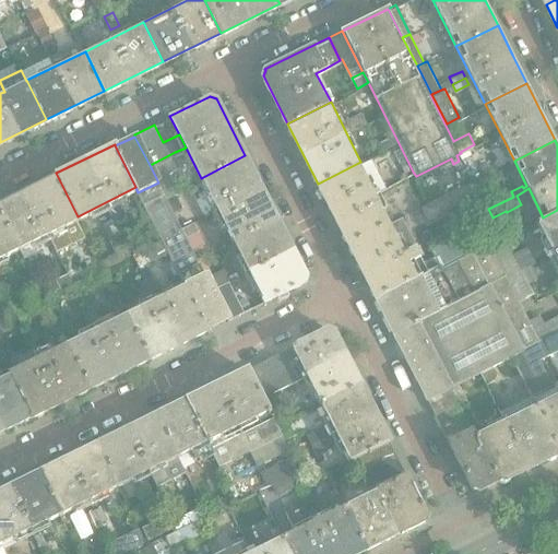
[(178,190),(168,171),(181,164),(175,152),(150,165),(158,183),(161,185),(166,196),(178,190)]
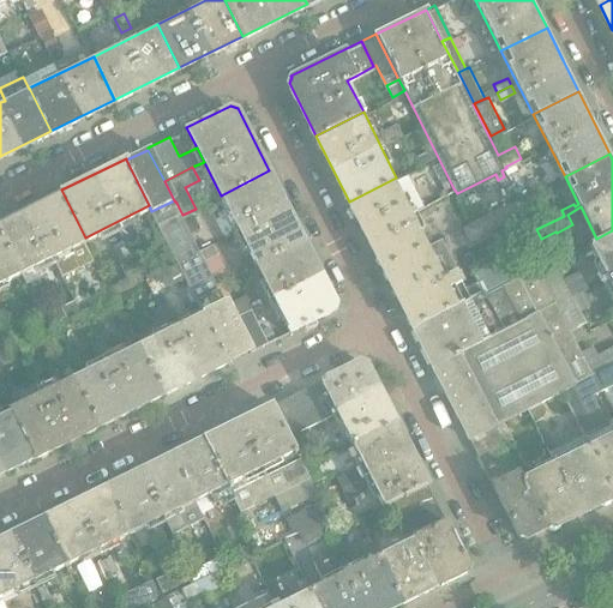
[(302,236),(269,170),(221,196),(254,262),(302,236)]
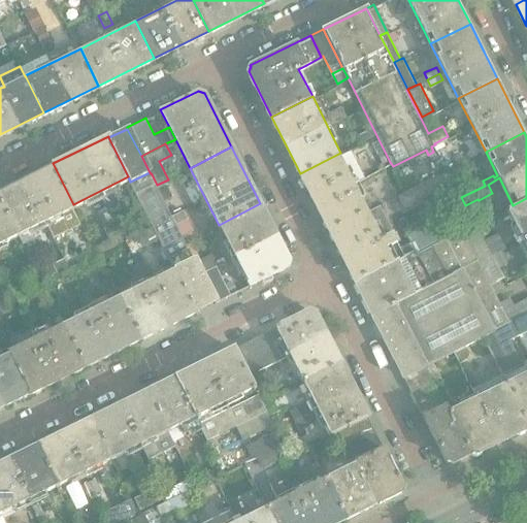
[(457,166),(449,152),(440,156),(449,170),(457,166)]
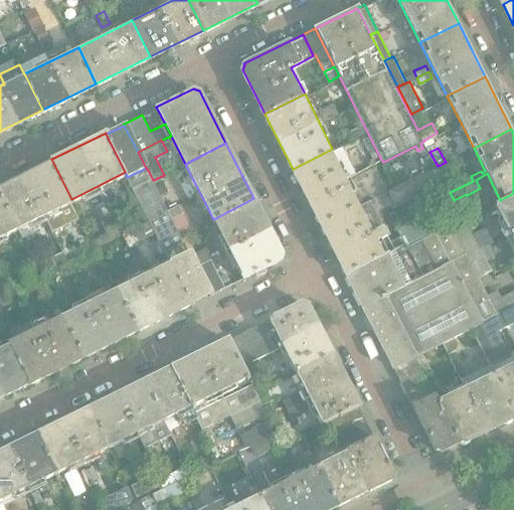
[(347,176),(332,149),(293,169),(320,222),(360,202),(347,176)]
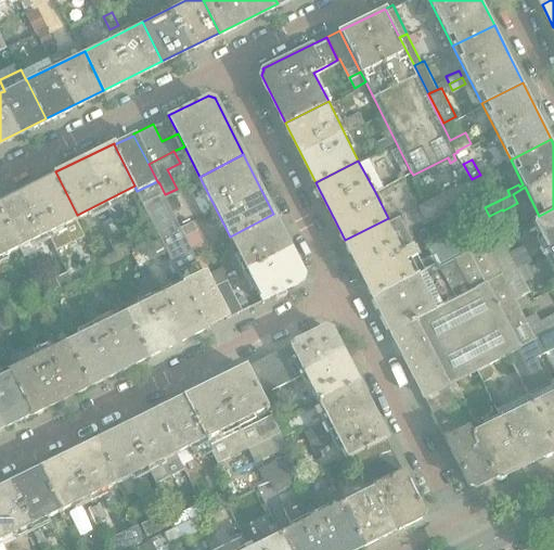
[(77,215),(55,171),(0,199),(0,207),(18,244),(77,215)]
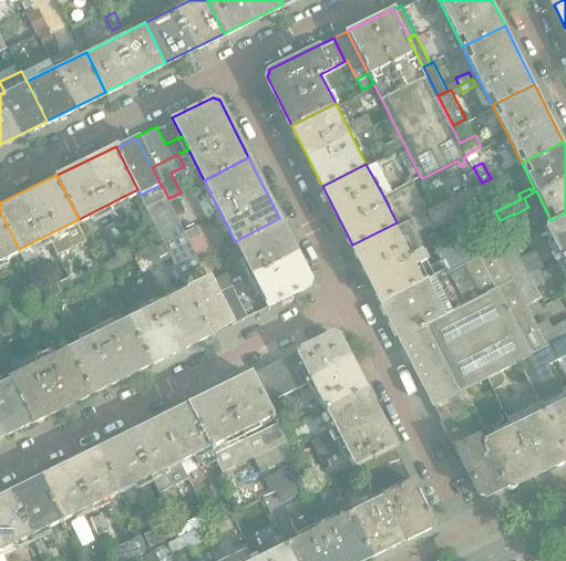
[(185,207),(178,195),(171,199),(177,211),(185,207)]
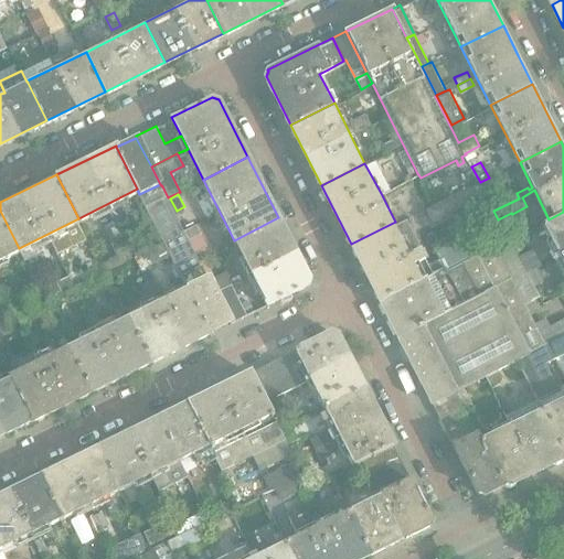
[(0,257),(19,248),(0,211),(0,257)]
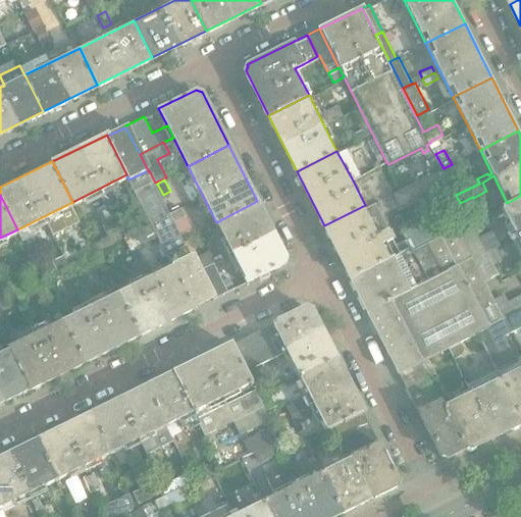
[(118,207),(112,195),(104,199),(105,201),(110,211),(118,207)]
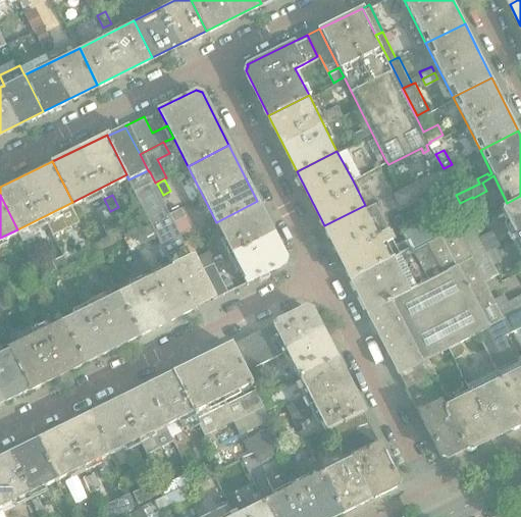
[(520,196),(507,203),(501,206),(520,247),(520,196)]
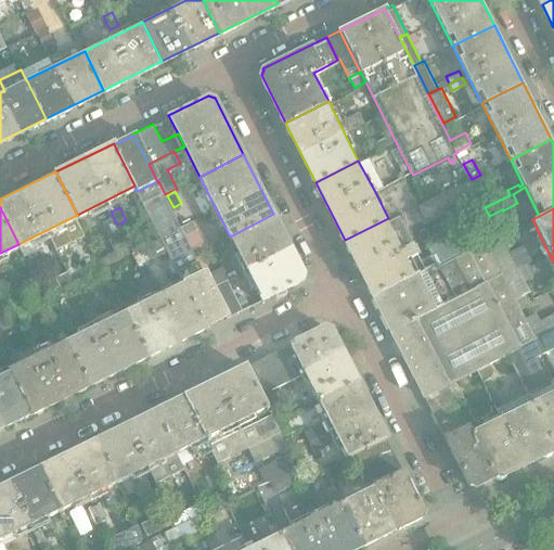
[(128,245),(117,225),(112,214),(102,219),(110,232),(108,232),(115,246),(113,247),(117,256),(129,251),(127,246),(128,245)]
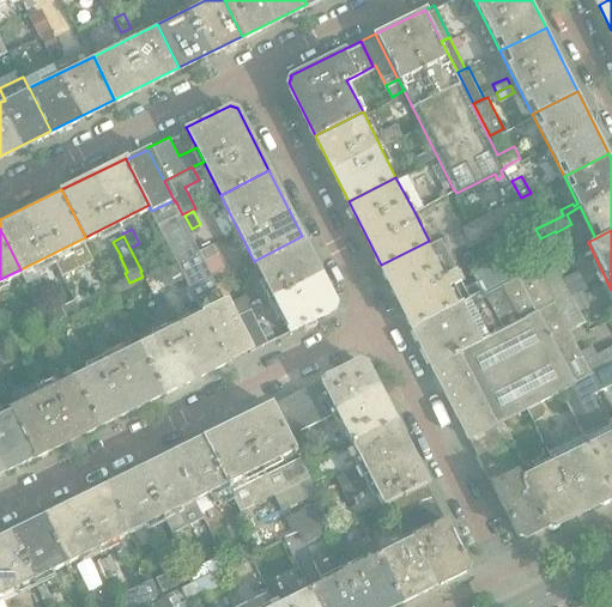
[(335,301),(302,236),(254,261),(271,296),(289,329),(333,308),(335,301)]
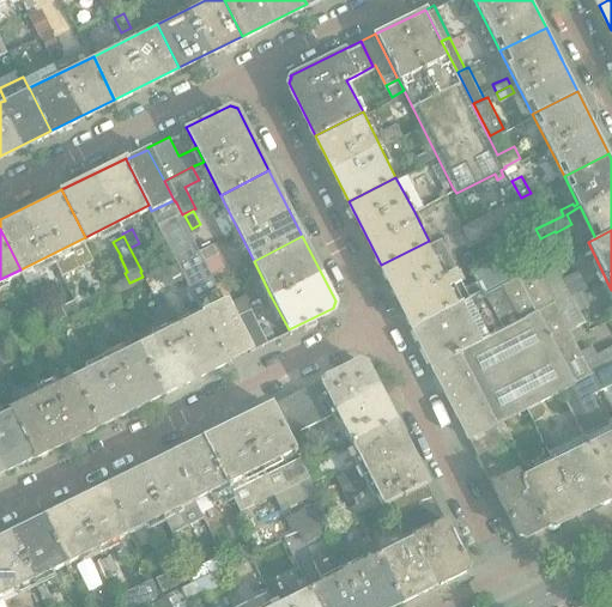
[(218,250),(212,241),(199,248),(205,258),(218,250)]
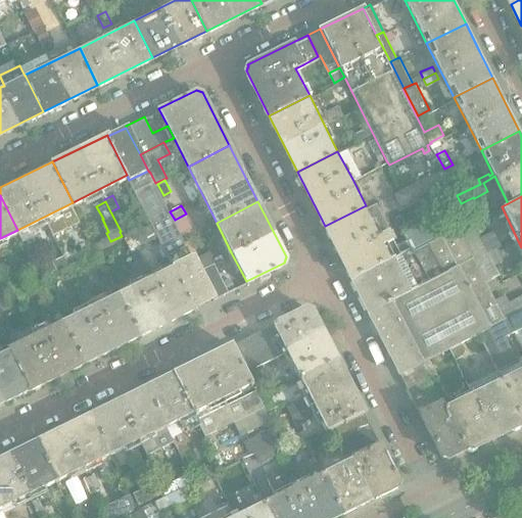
[(399,234),(395,226),(391,218),(376,226),(366,205),(325,226),(351,278),(414,248),(408,237),(399,241),(396,236),(399,234)]
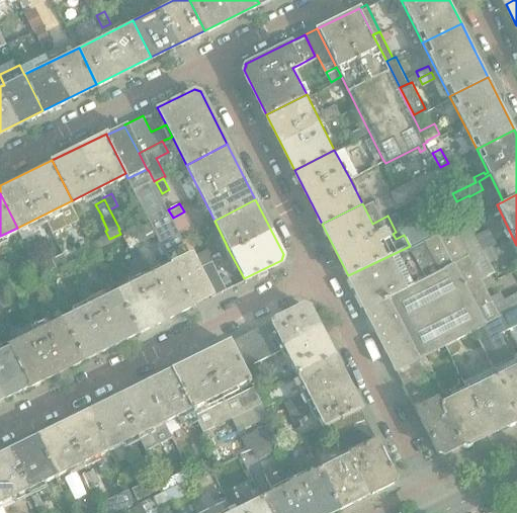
[(210,292),(197,266),(191,254),(183,238),(180,233),(174,220),(173,218),(168,209),(150,219),(156,232),(170,259),(171,261),(172,260),(192,302),(210,292)]
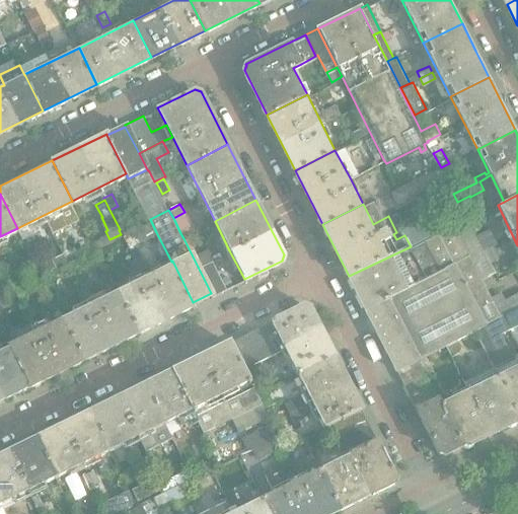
[(150,219),(135,226),(141,239),(156,232),(150,219)]
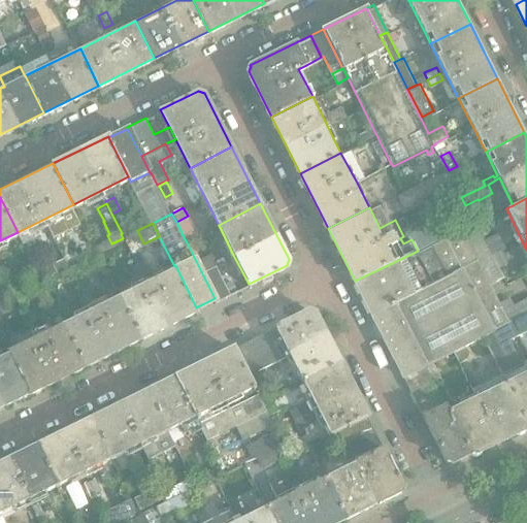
[(508,320),(526,311),(526,295),(514,302),(509,295),(499,300),(490,283),(504,275),(497,263),(492,253),(487,241),(478,224),(474,225),(473,223),(418,251),(355,281),(403,374),(425,363),(433,359),(454,348),(466,341),(483,333),(508,320)]
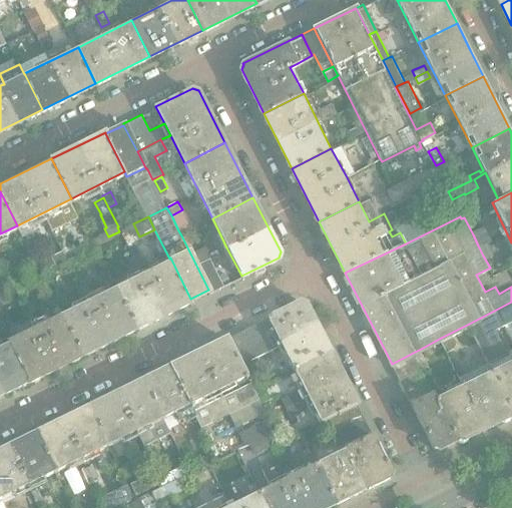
[(67,239),(58,222),(51,225),(60,243),(67,239)]
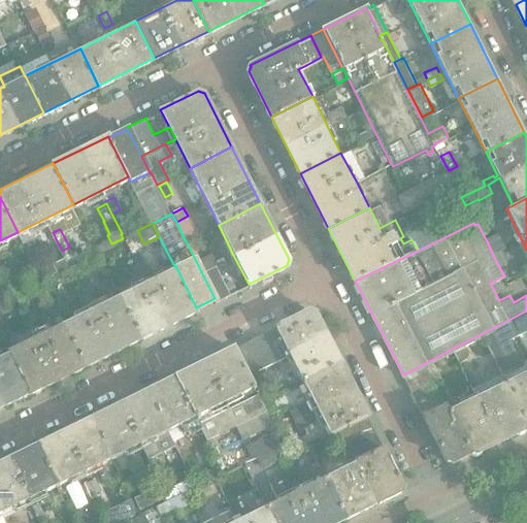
[(105,248),(102,239),(93,243),(97,252),(105,248)]
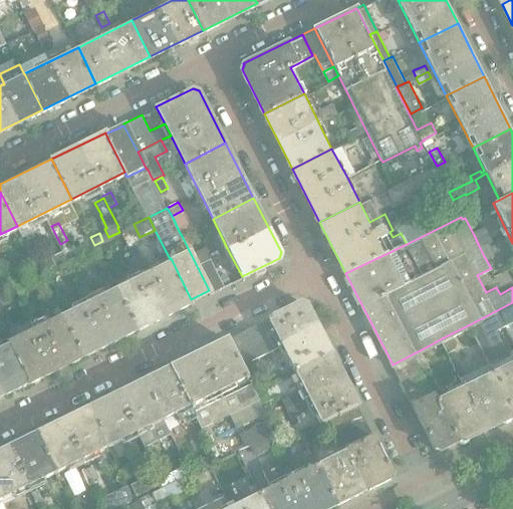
[(196,250),(187,233),(182,236),(190,252),(196,264),(210,256),(211,256),(205,245),(196,250)]
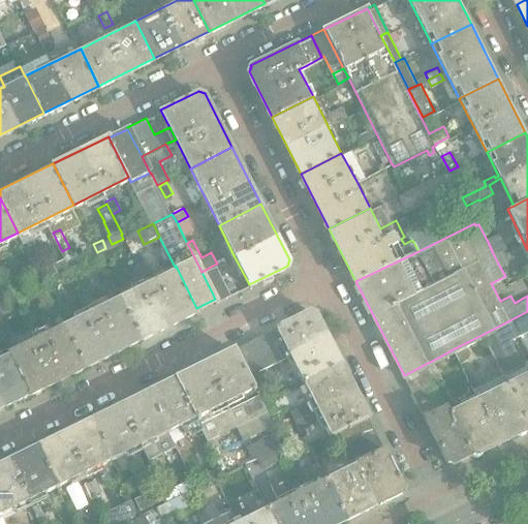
[(58,270),(68,265),(64,256),(53,262),(42,257),(32,262),(40,278),(57,270),(58,270)]
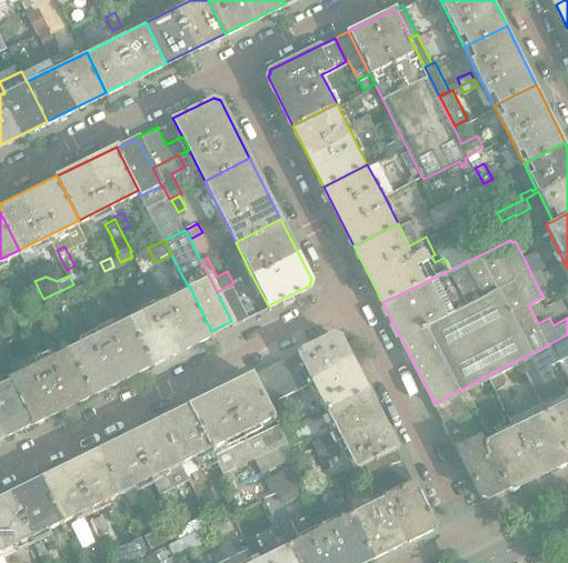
[(162,291),(155,278),(149,281),(156,294),(162,291)]
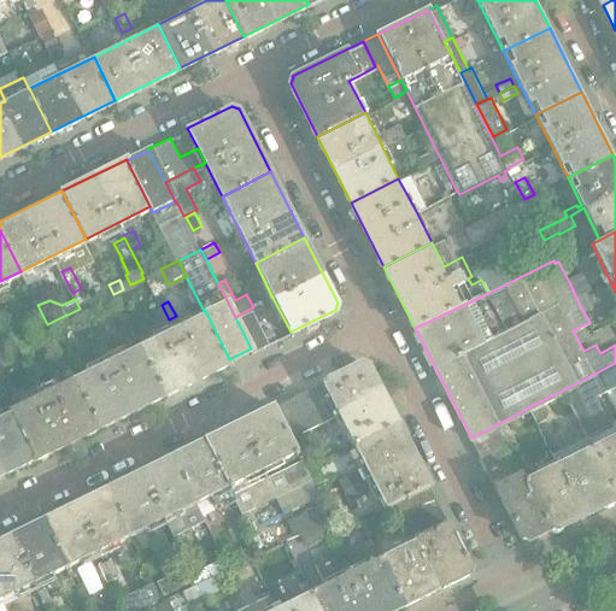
[(169,319),(162,305),(154,309),(162,323),(169,319)]
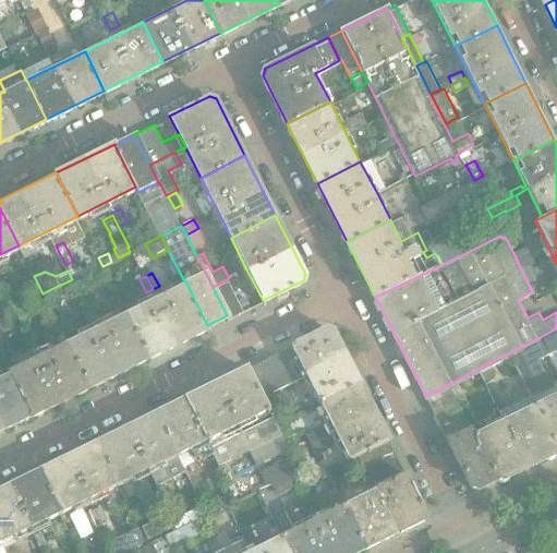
[(243,310),(228,278),(213,287),(227,315),(228,317),(243,310)]
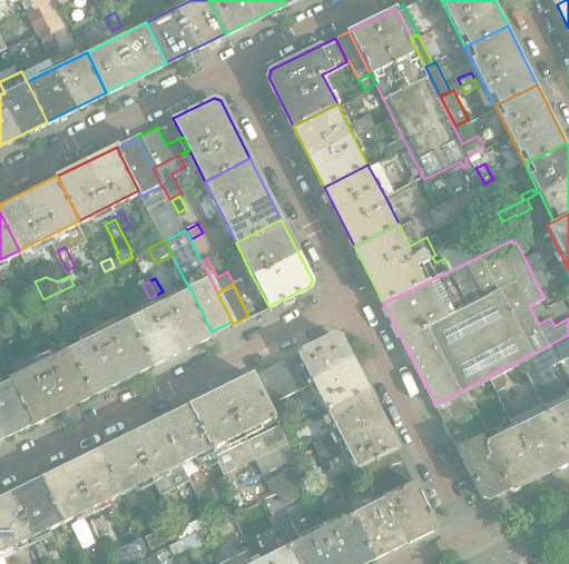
[(213,334),(212,332),(189,286),(188,287),(128,316),(151,364),(213,334)]
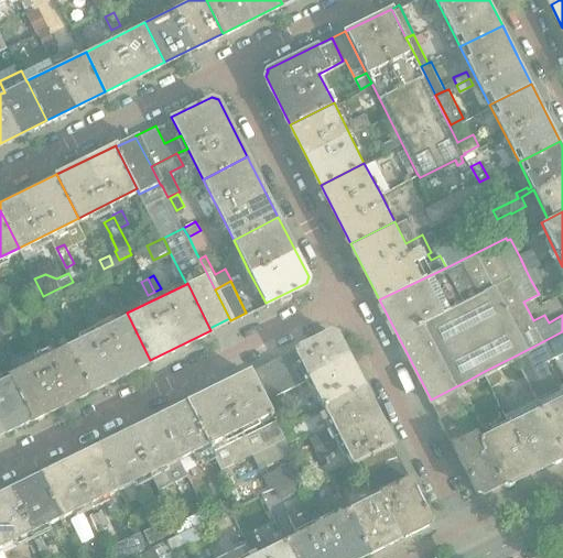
[(31,318),(25,308),(17,313),(22,323),(31,318)]
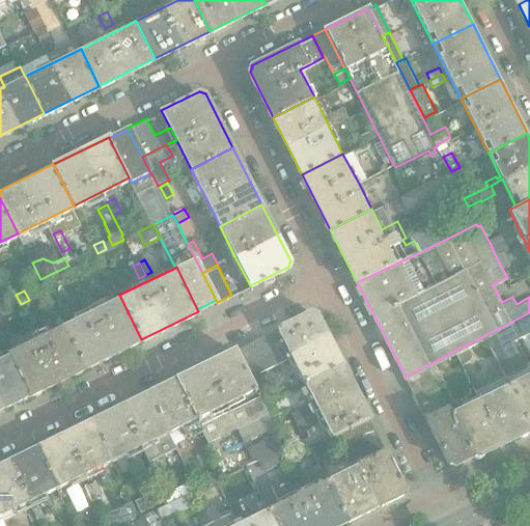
[(94,301),(89,291),(84,294),(89,303),(94,301)]
